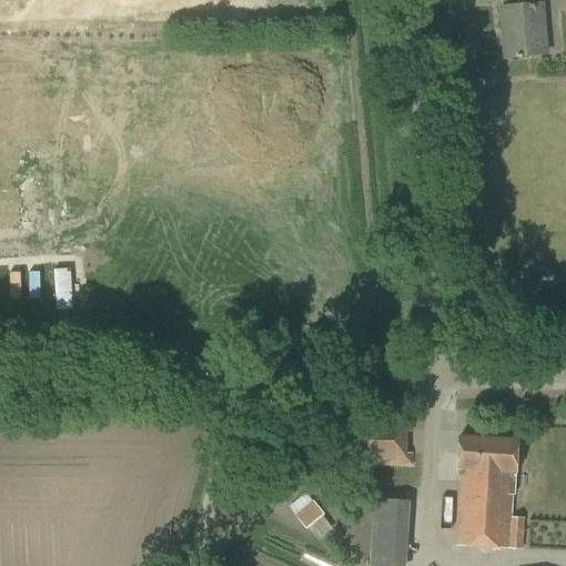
[(506,57),(548,53),(544,2),(544,0),(503,0),(504,6),(502,6),(506,57)]
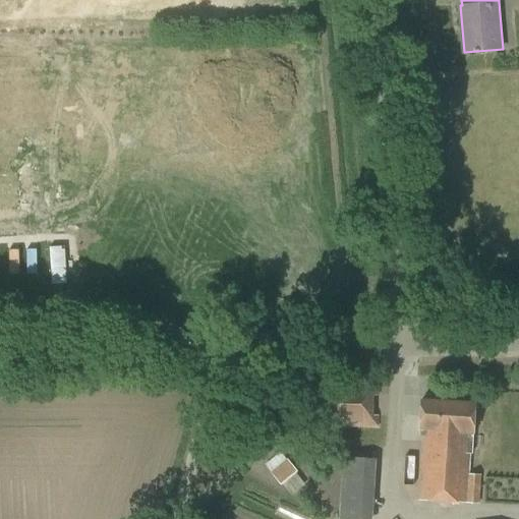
[(380,395),(380,383),(329,380),(326,424),(380,426),(380,415),(375,415),(375,395),(380,395)]
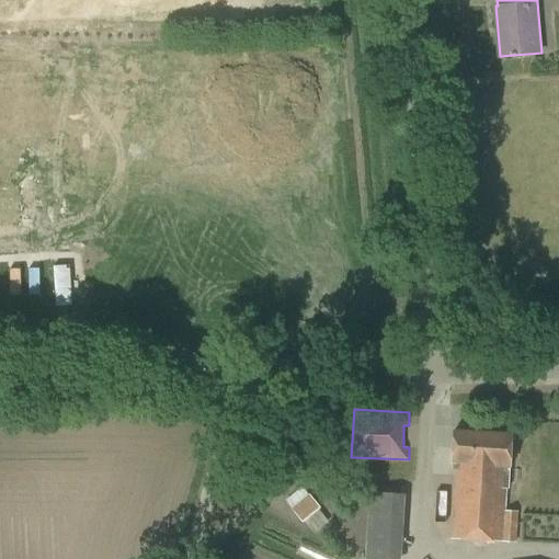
[(504,539),(506,510),(508,488),(509,466),(512,466),(512,465),(513,433),(455,431),(454,436),(454,447),(453,463),(454,463),(456,463),(456,469),(453,537),(504,539)]
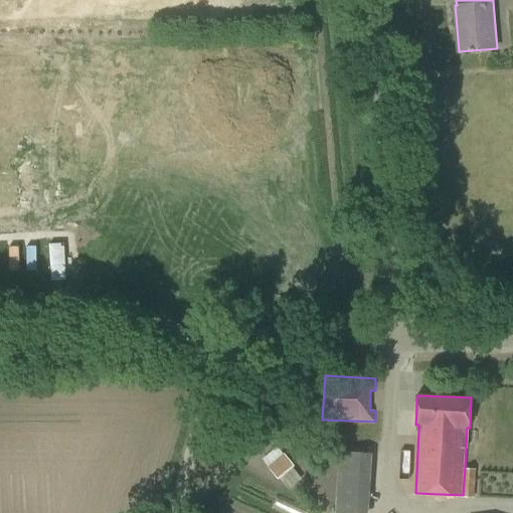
[(368,512),(372,453),(340,451),(335,512),(368,512)]
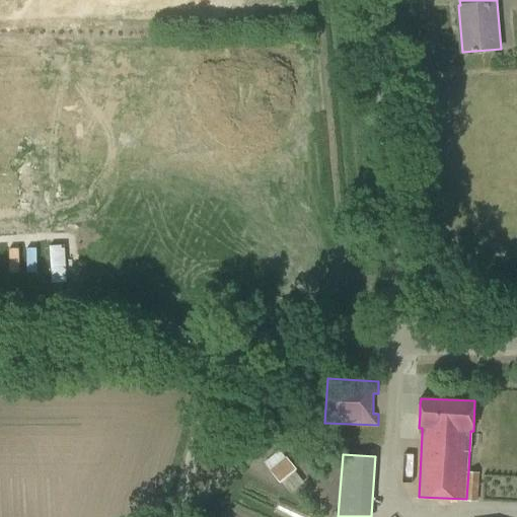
[(281,483),(298,468),(287,456),(271,469),(281,483)]
